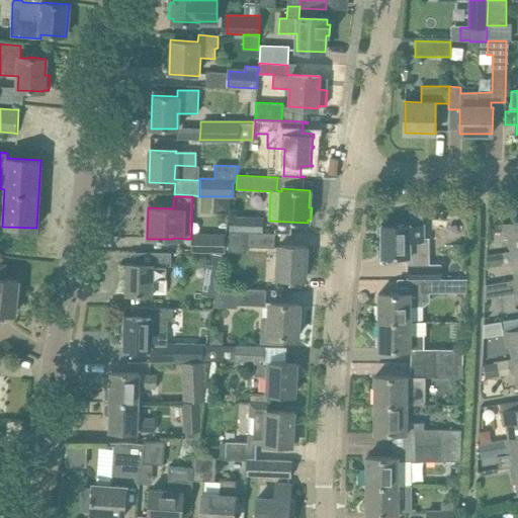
[(213,196),(213,208),(218,212),(230,212),(230,196),(213,196)]
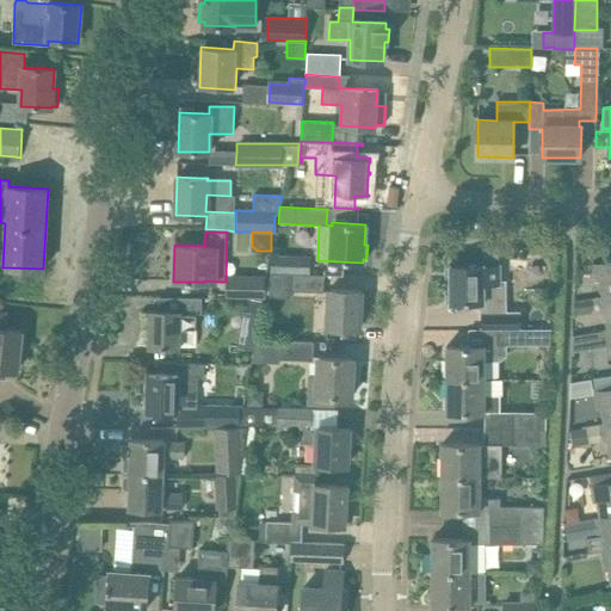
[(272,255),(271,275),(308,276),(309,257),(272,255)]
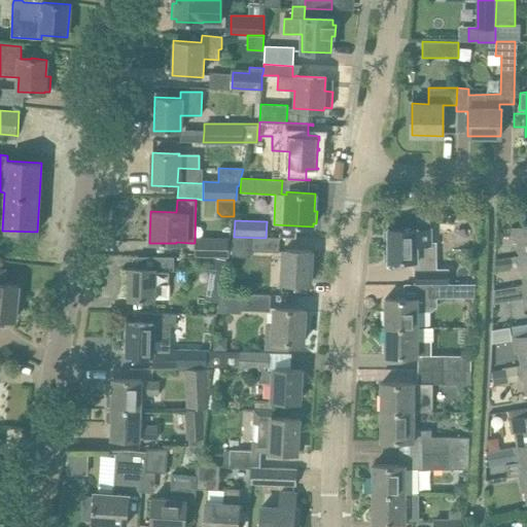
[(526,224),(512,227),(514,243),(517,242),(520,255),(516,256),(517,257),(526,255),(526,224)]
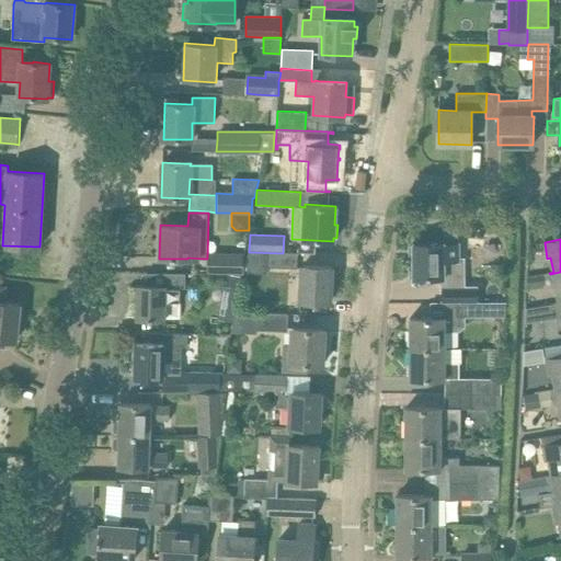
[(409,260),(410,278),(444,277),(444,260),(458,260),(458,244),(444,244),(444,243),(414,243),(414,260),(409,260)]
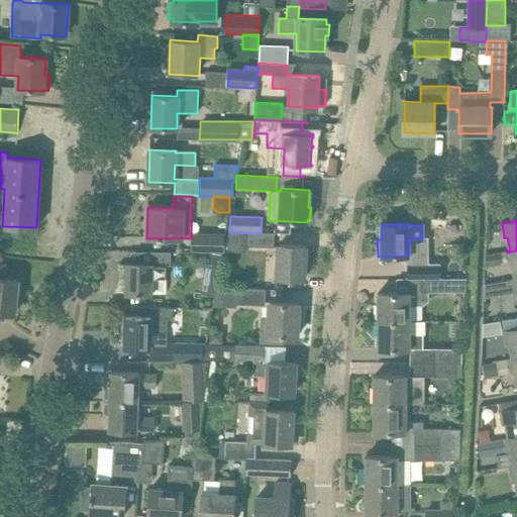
[(246,232),(246,245),(274,246),(274,234),(246,232)]
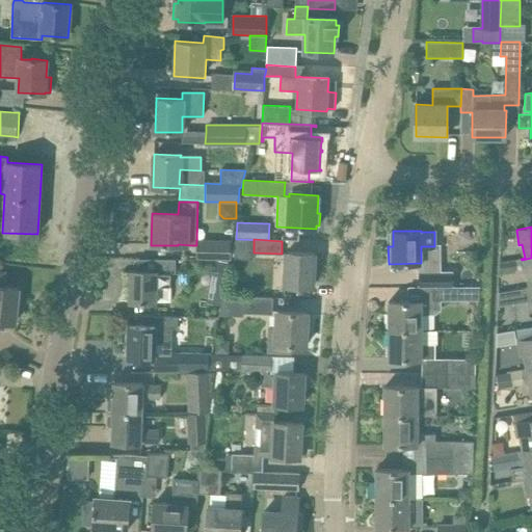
[(230,259),(230,242),(197,241),(197,258),(230,259)]
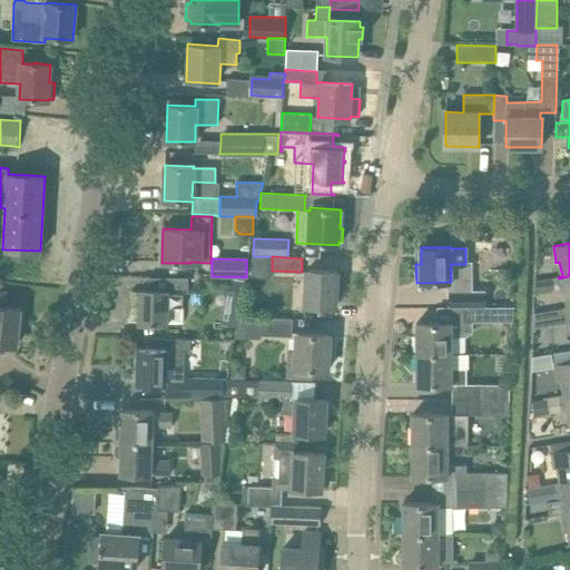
[(335,307),(337,272),(306,269),(305,305),(335,307)]
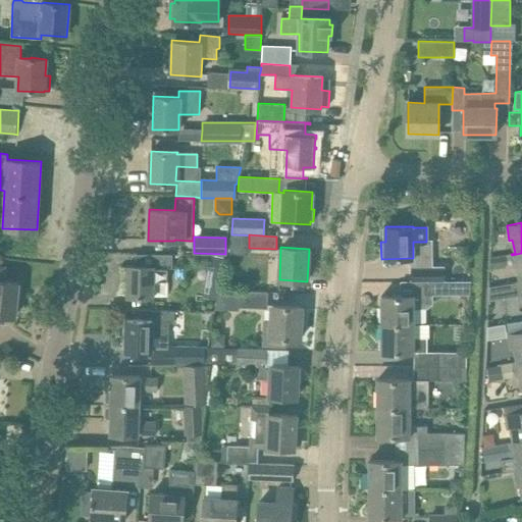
[(521,253),(512,255),(491,258),(490,267),(513,264),(514,268),(517,268),(519,281),(519,282),(521,281),(521,253)]
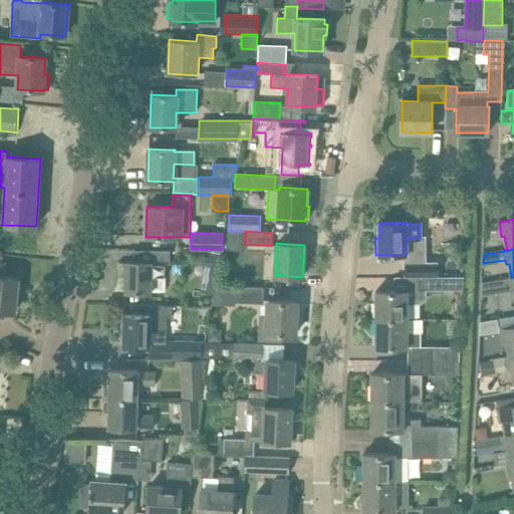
[(208,251),(206,262),(217,264),(220,253),(208,251)]
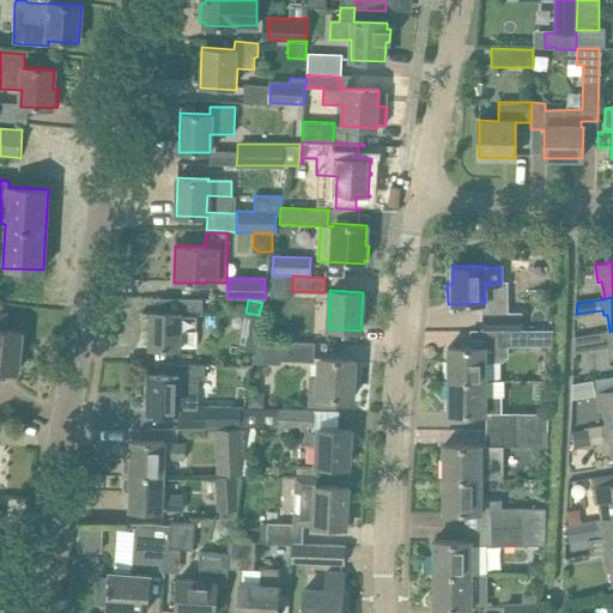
[(150,313),(150,349),(173,349),(180,349),(195,349),(196,331),(196,315),(180,315),(180,313),(174,313),(159,313),(150,313)]
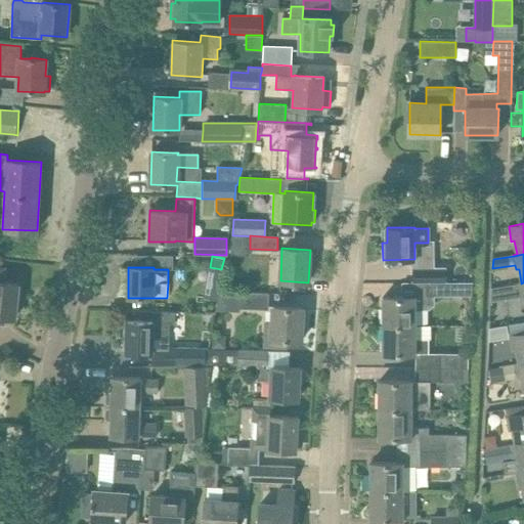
[(431,269),(415,269),(415,282),(427,282),(446,282),(445,269),(431,269)]
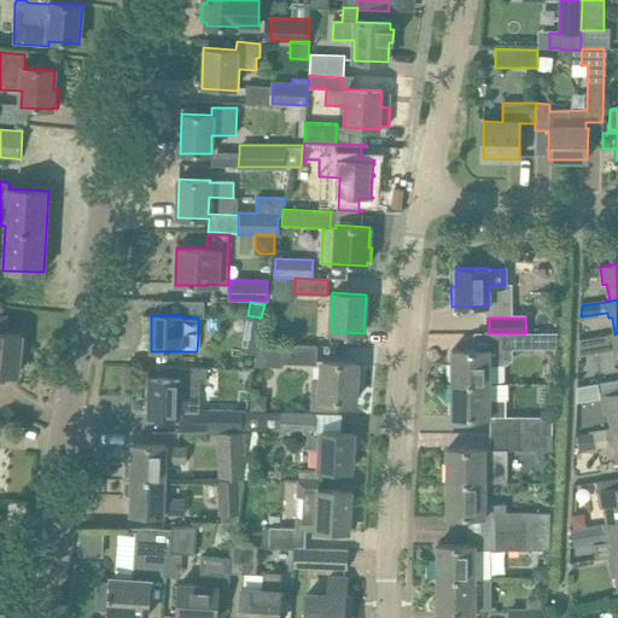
[(0,383),(6,384),(7,374),(17,375),(21,334),(0,332),(0,383)]
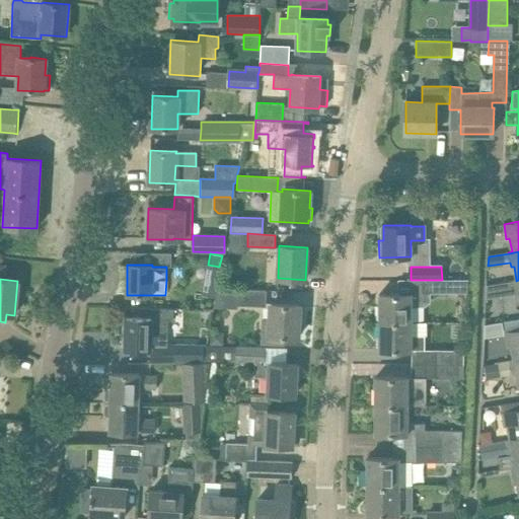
[(205,279),(202,295),(214,297),(217,281),(205,279)]
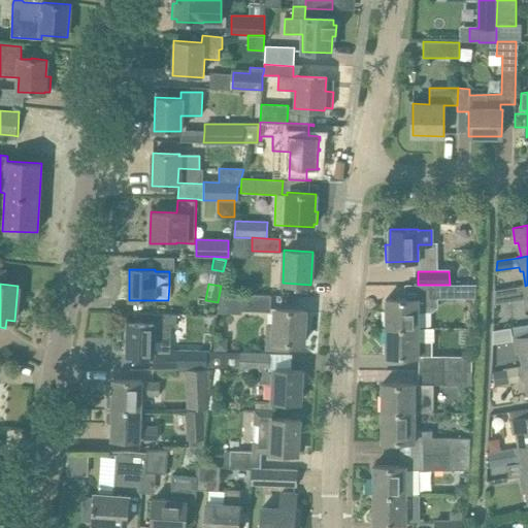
[(476,285),(457,285),(430,285),(430,299),(476,298),(476,285)]
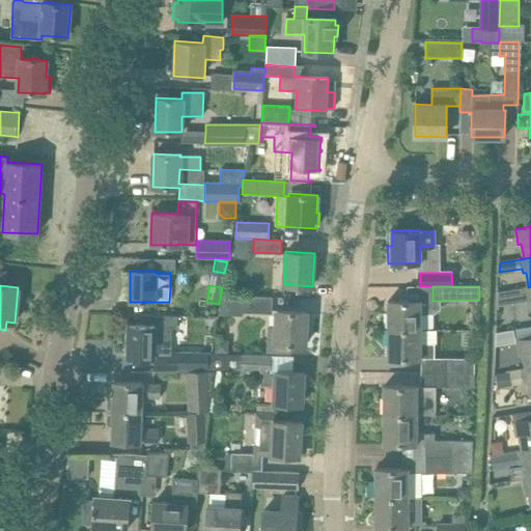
[(499,291),(498,306),(510,304),(507,290),(499,291)]
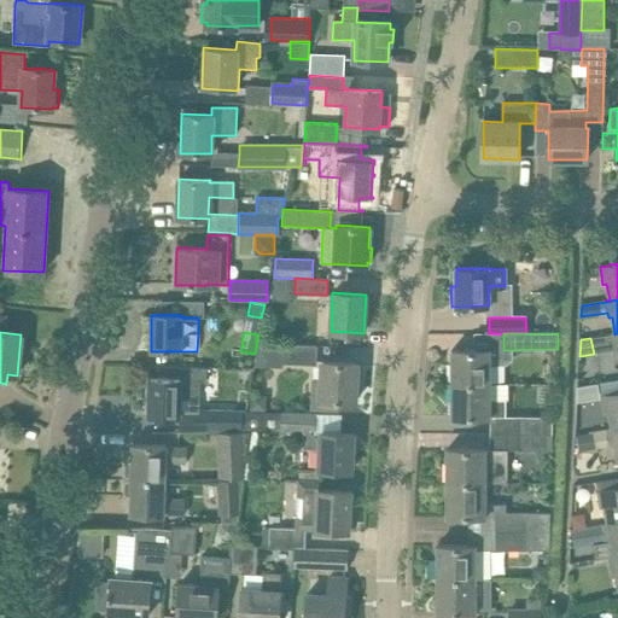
[(316,366),(318,345),(258,344),(254,367),(283,368),(284,363),(316,366)]
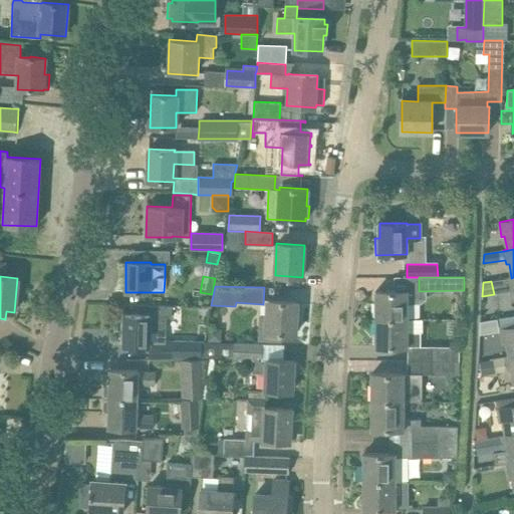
[(408,319),(408,303),(423,303),(427,299),(427,291),(419,291),(375,291),(375,319),(408,319)]
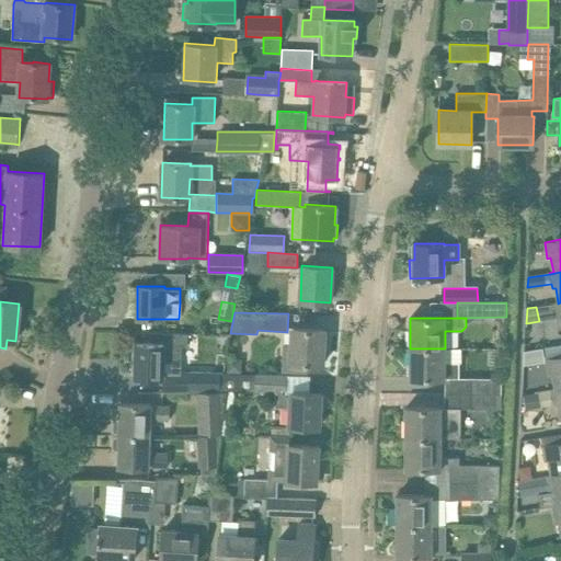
[(322,365),(324,330),(293,328),(293,345),(283,345),(282,371),(307,373),(307,365),(322,365)]
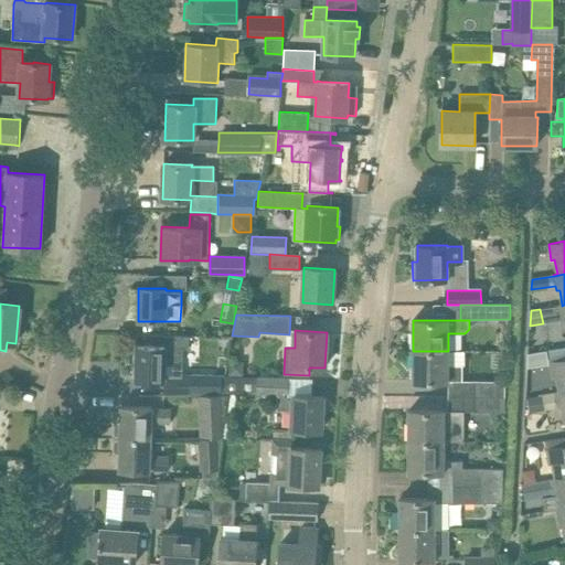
[(189,349),(189,337),(163,337),(163,347),(137,345),(136,380),(163,380),(163,363),(182,364),(182,348),(189,349)]
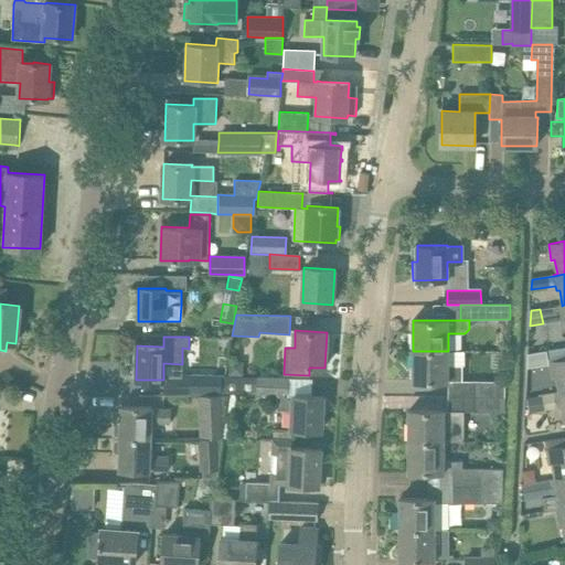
[(554,392),(555,393),(564,391),(564,348),(548,351),(550,362),(553,377),(556,376),(558,391),(554,392)]
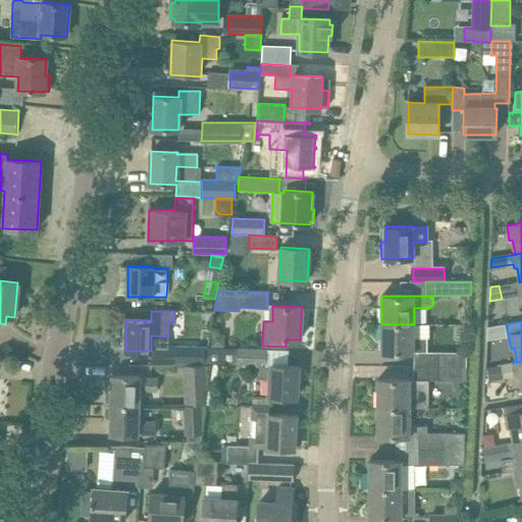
[(414,337),(414,324),(381,324),(381,353),(427,352),(427,337),(414,337)]
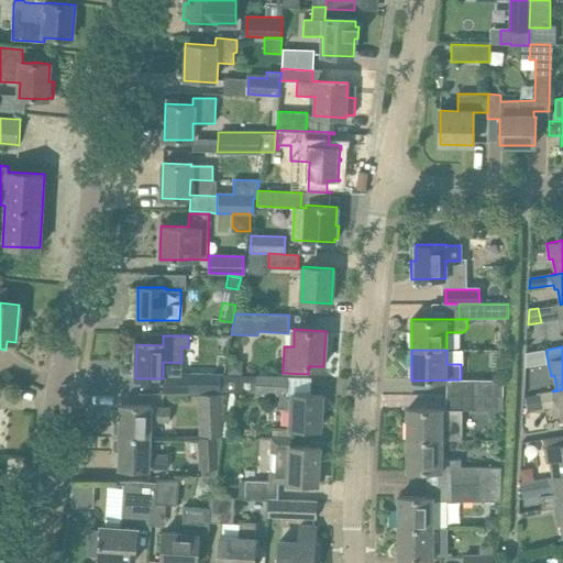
[(228,393),(228,375),(167,375),(167,393),(228,393)]
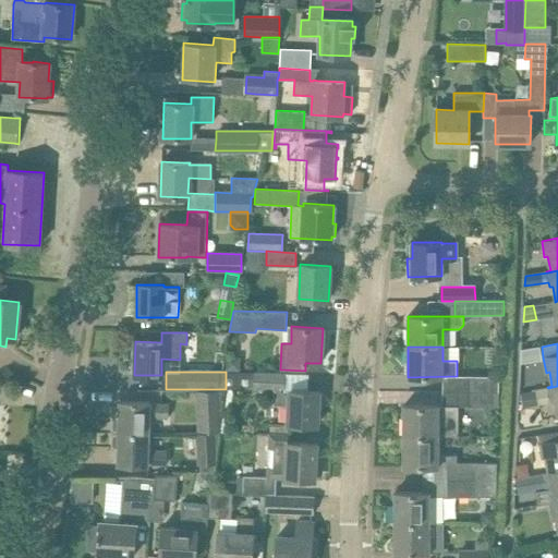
[(241,372),(226,372),(226,389),(254,389),(254,372),(241,372)]
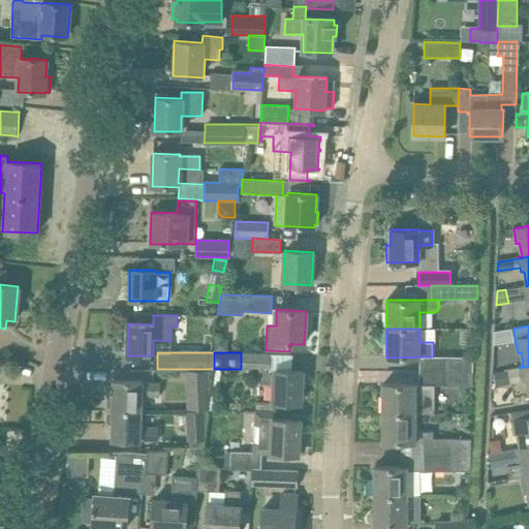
[(240,370),(259,371),(259,369),(269,370),(269,353),(241,352),(241,369),(240,370)]
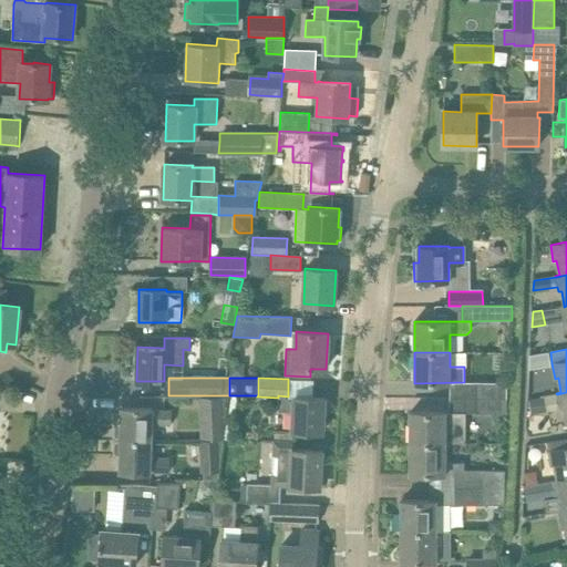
[(507,399),(507,383),(476,382),(476,399),(507,399)]
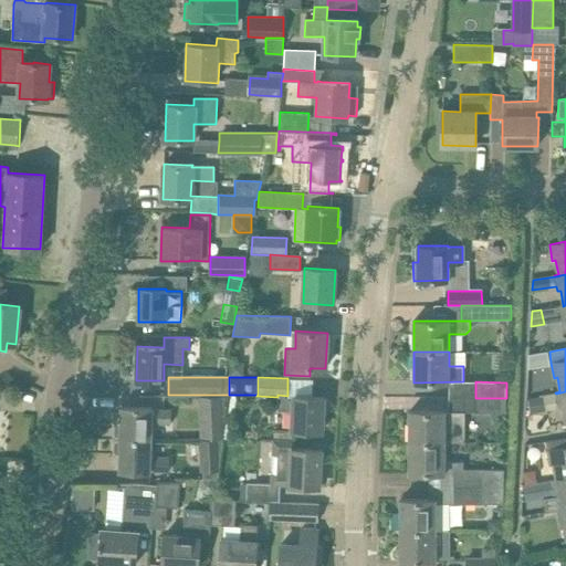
[(565,391),(556,394),(558,409),(562,408),(564,422),(561,423),(562,425),(565,423),(565,391)]
